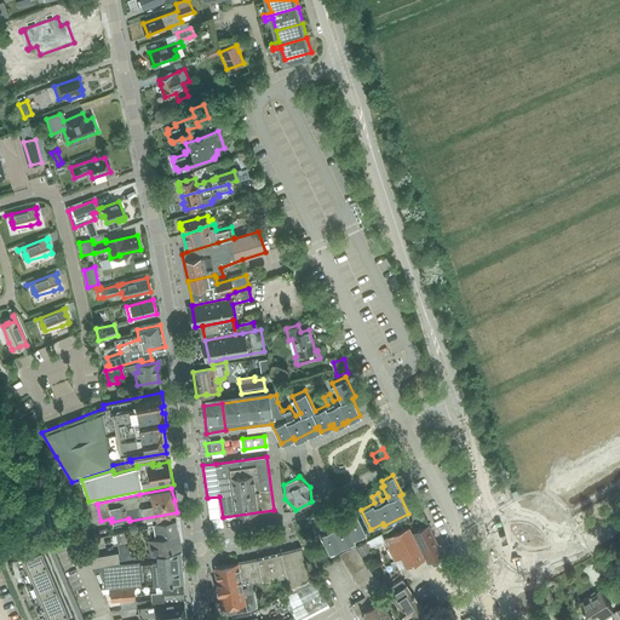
[(80,504),(84,520),(93,517),(90,501),(80,504)]
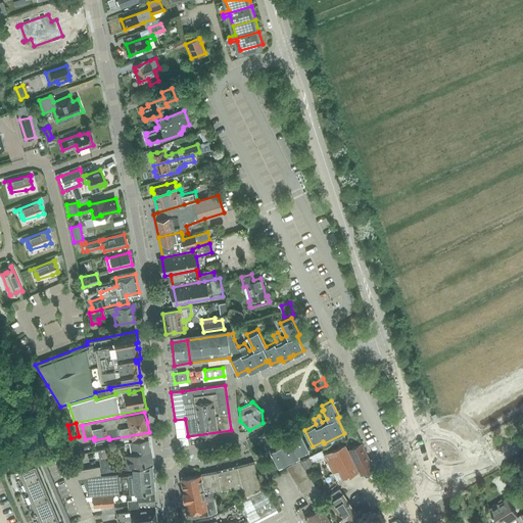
[(271,450),(278,465),(300,455),(299,453),(310,447),(301,431),(288,438),(285,432),(280,434),(283,440),(278,442),(272,430),(260,435),(268,452),(271,450)]
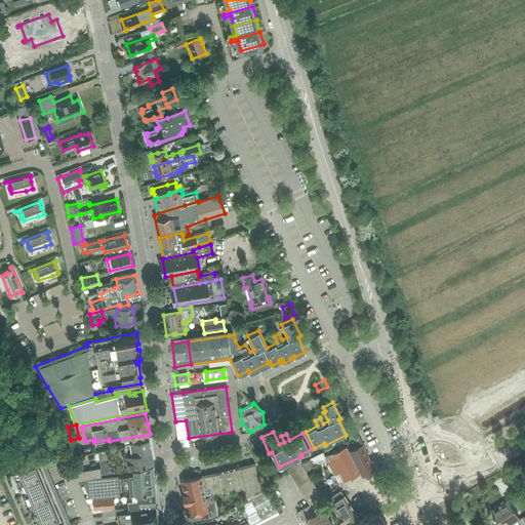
[(125,444),(98,451),(101,468),(99,468),(101,474),(133,468),(153,465),(149,439),(125,443),(125,444)]
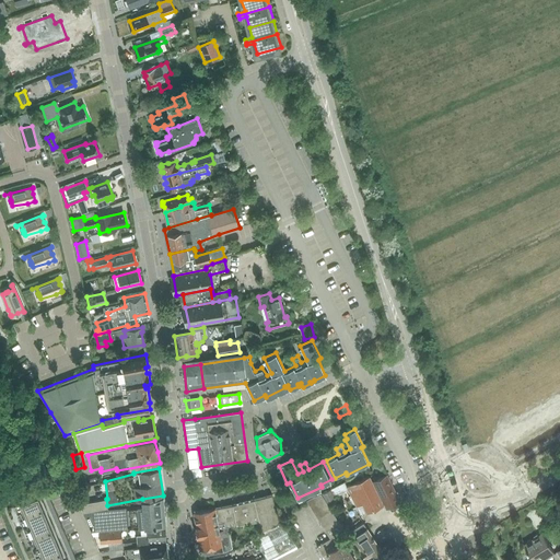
[(347,487),(346,487),(348,490),(356,506),(360,514),(366,511),(368,512),(383,504),(385,509),(399,501),(387,475),(372,481),(370,476),(351,485),(347,487)]
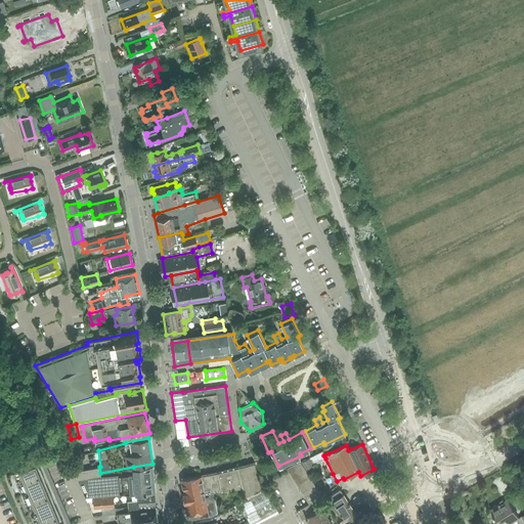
[(309,457),(302,462),(305,469),(306,468),(308,473),(315,470),(309,457)]
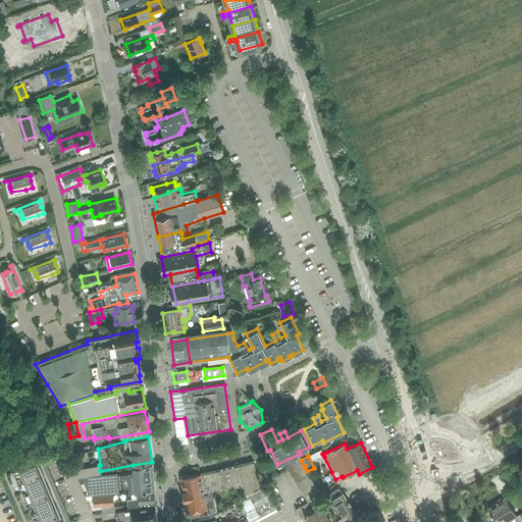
[(299,458),(285,465),(289,469),(307,501),(308,501),(315,497),(320,493),(299,458)]
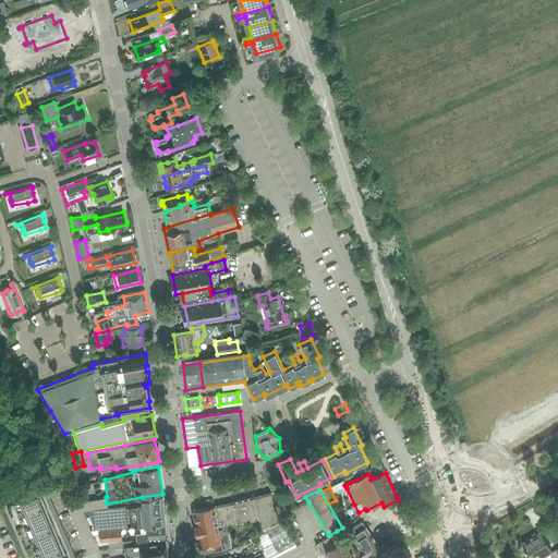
[(28,498),(14,505),(17,512),(20,511),(23,518),(20,519),(26,534),(29,533),(32,540),(28,541),(36,556),(38,555),(39,557),(67,557),(38,490),(27,495),(28,498)]
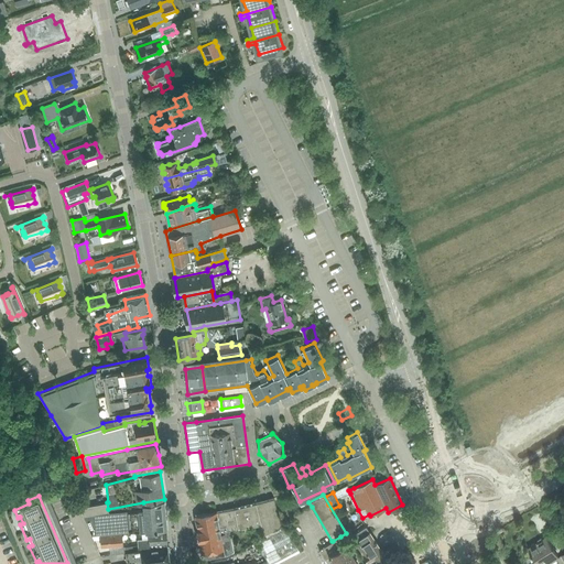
[(47,496),(44,498),(72,563),(76,562),(75,561),(47,496)]
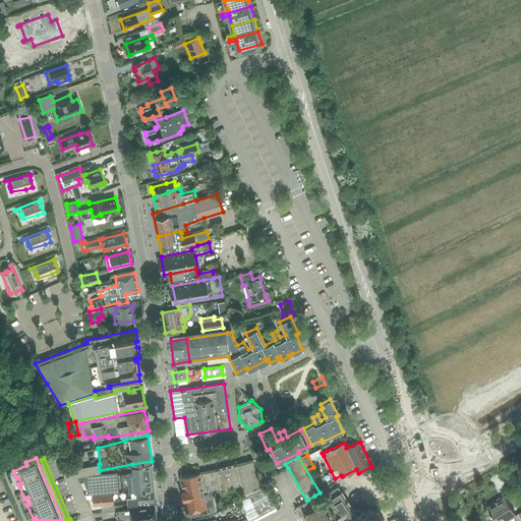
[(217,469),(199,473),(203,488),(210,486),(210,489),(213,489),(241,484),(243,494),(259,485),(253,460),(217,469)]
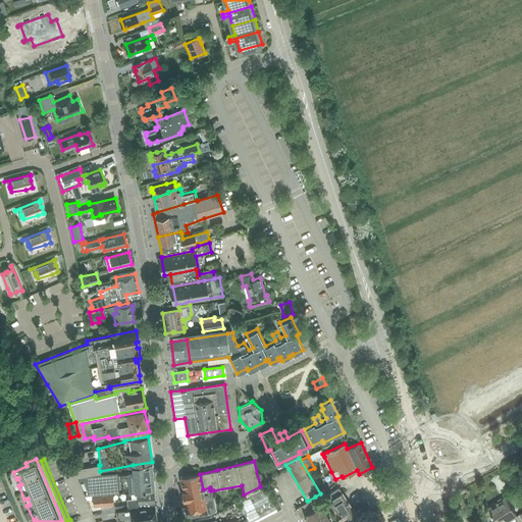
[(100,473),(77,477),(82,485),(153,478),(152,469),(152,462),(133,465),(133,472),(100,477),(100,473)]
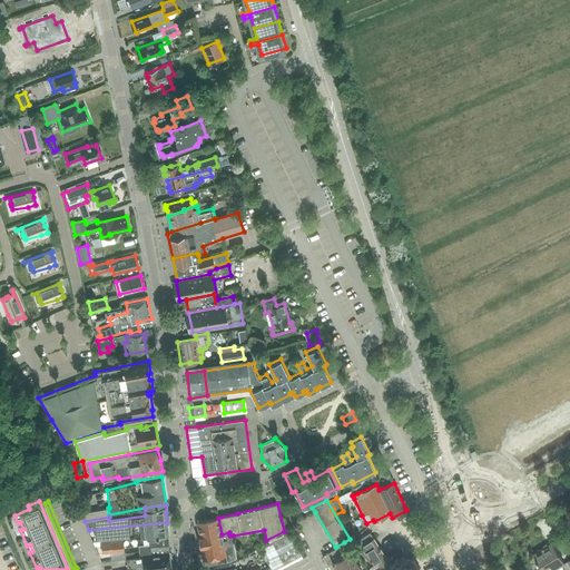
[(285,507),(288,519),(296,517),(293,504),(285,507)]
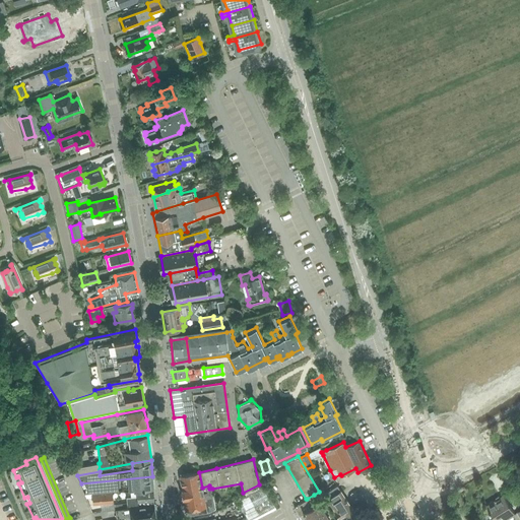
[(74,467),(77,475),(100,471),(99,463),(74,467)]
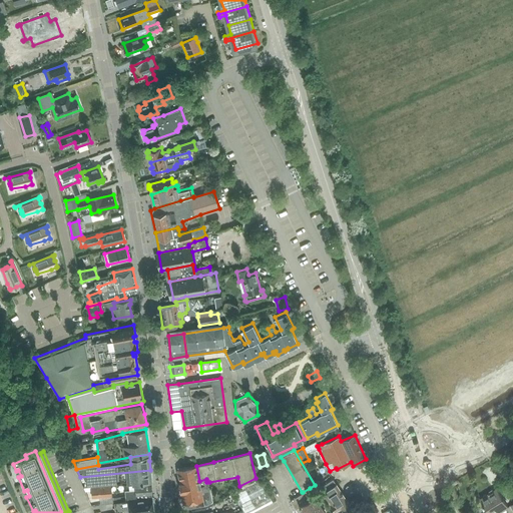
[(179,483),(179,487),(180,492),(181,492),(184,507),(186,509),(206,505),(212,502),(209,482),(206,482),(206,479),(199,481),(196,466),(177,469),(179,483)]
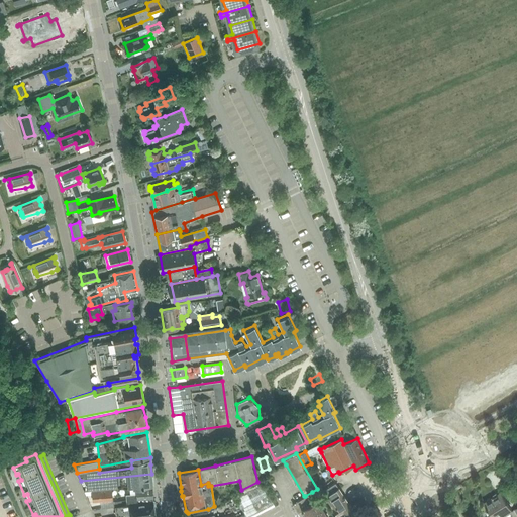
[(151,474),(81,481),(84,490),(152,483),(151,474)]
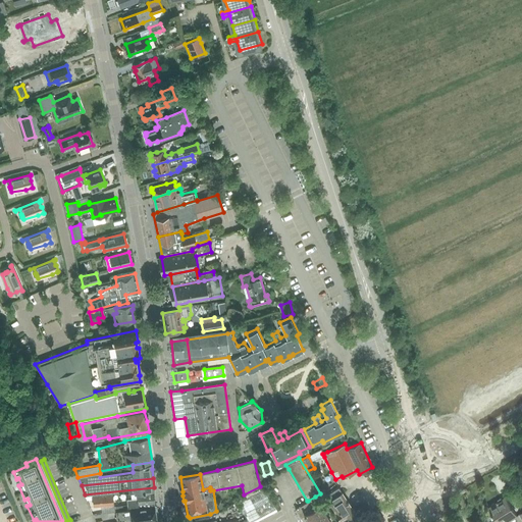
[(348,518),(355,513),(338,487),(325,496),(341,520),(347,516),(348,518)]
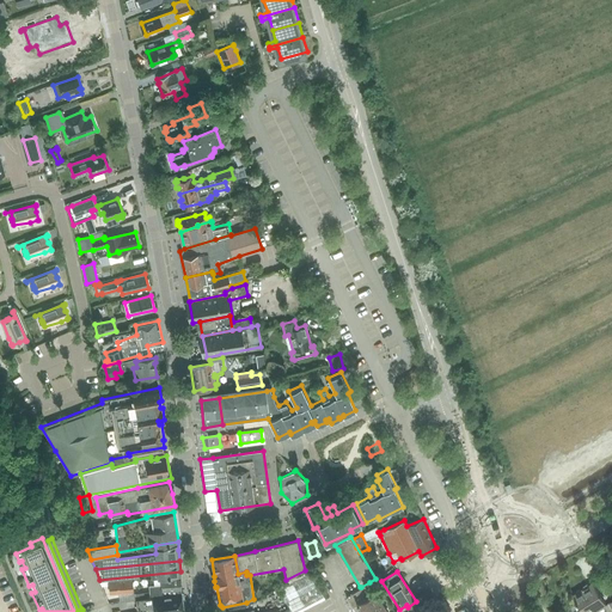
[(150,592),(135,593),(136,599),(151,597),(182,593),(179,575),(161,577),(160,577),(161,585),(154,585),(150,586),(150,592)]
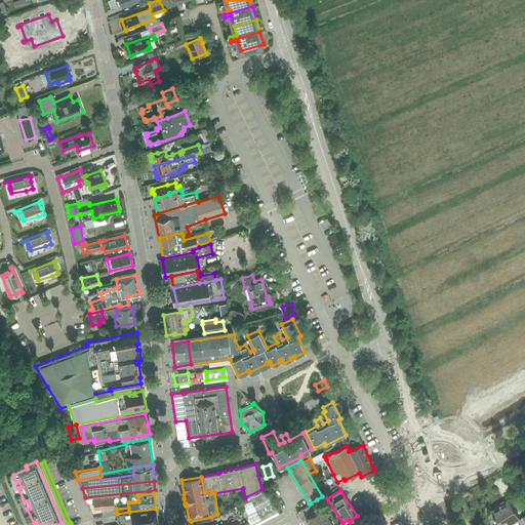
[(93,498),(94,510),(114,508),(113,496),(93,498)]
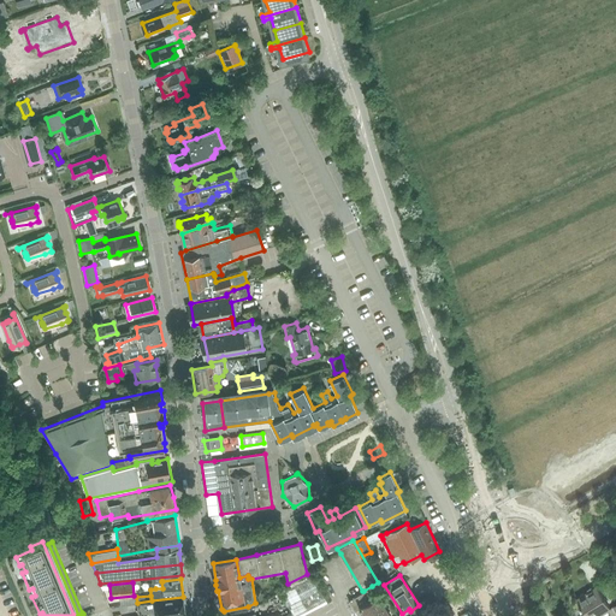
[(361,608),(366,615),(390,615),(372,586),(363,591),(363,592),(349,602),(355,611),(361,608)]
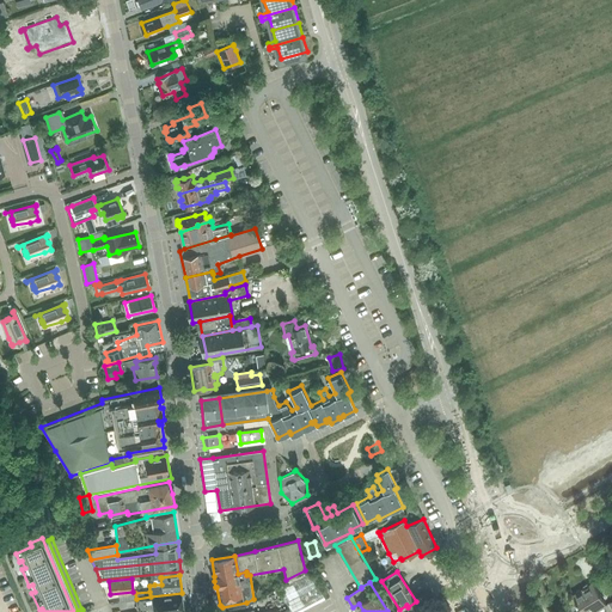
[(585,611),(592,609),(593,611),(597,611),(607,606),(593,583),(573,595),(582,611),(585,611)]
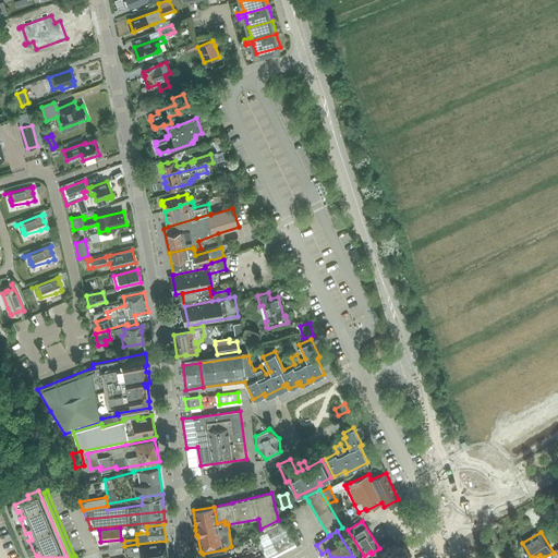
[(137,544),(124,546),(125,557),(129,556),(129,557),(157,557),(168,557),(166,541),(137,544)]
